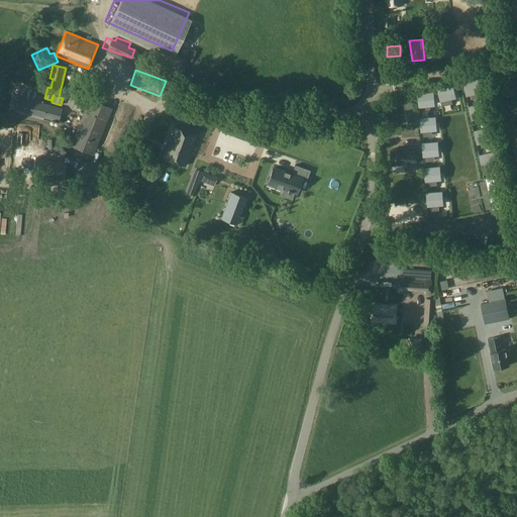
[(478,81),(466,84),(468,94),(480,91),(478,81)]
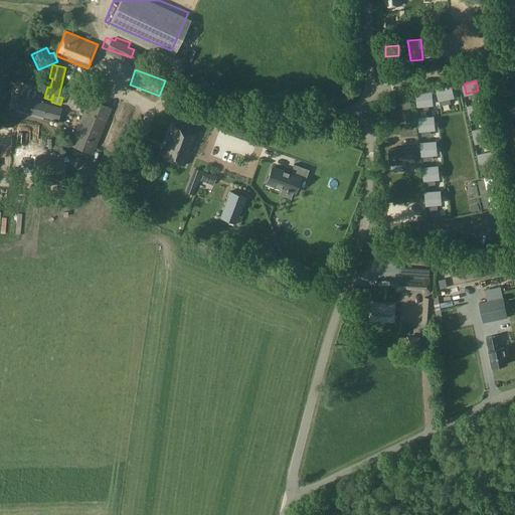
[(450,87),(438,90),(440,99),(452,97),(450,87)]
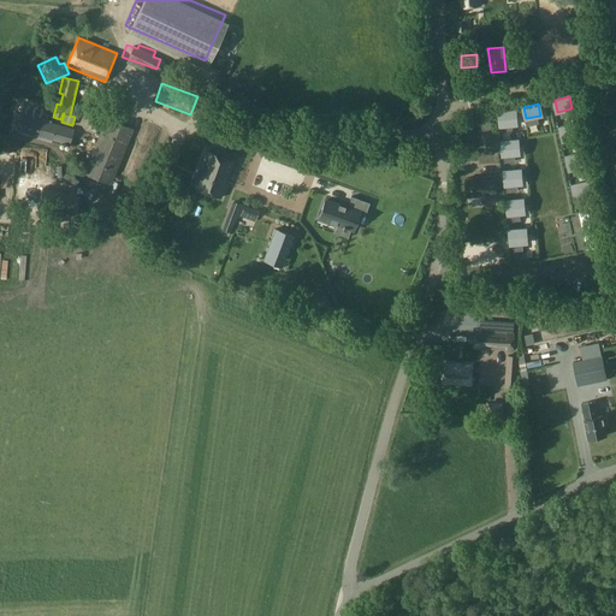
[(515,111),(498,112),(499,126),(516,125),(515,111)]
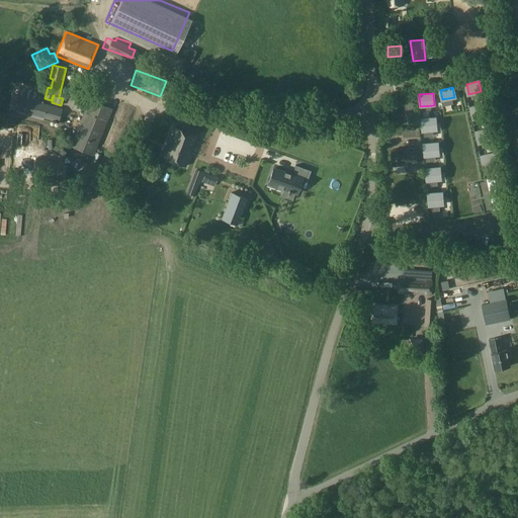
[(62,109),(19,97),(15,110),(59,122),(62,109)]
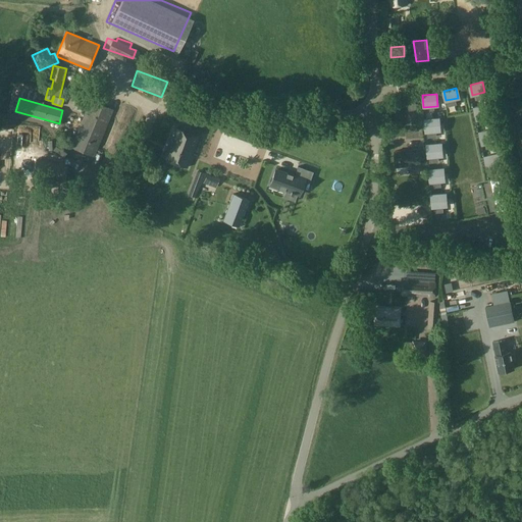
[(84,105),(87,106),(70,147),(94,157),(113,110),(90,100),(86,99),(84,105)]
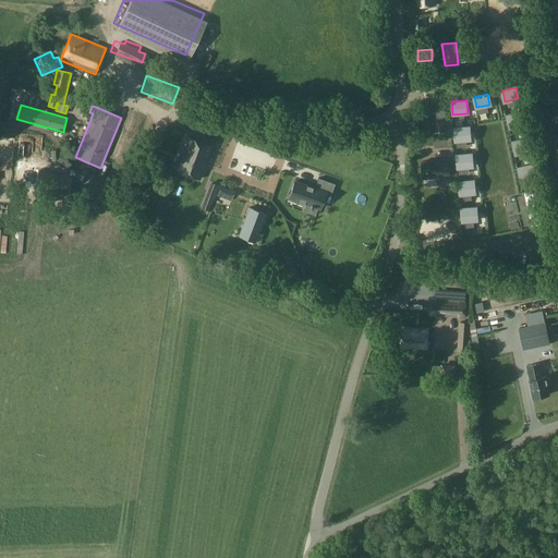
[(419,118),(440,117),(439,106),(419,107),(419,118)]
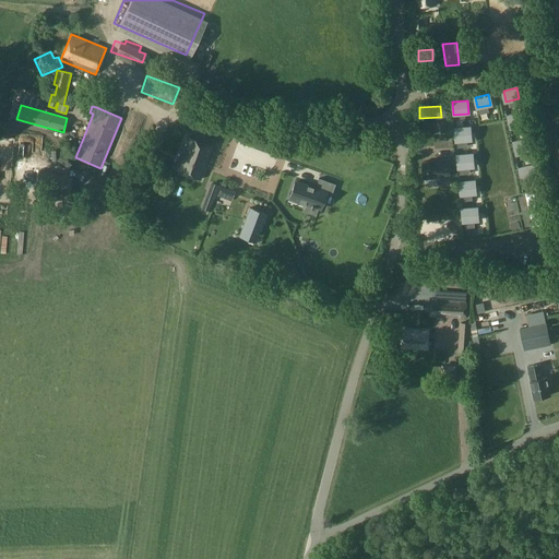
[(523,114),(510,117),(512,128),(525,125),(523,114)]
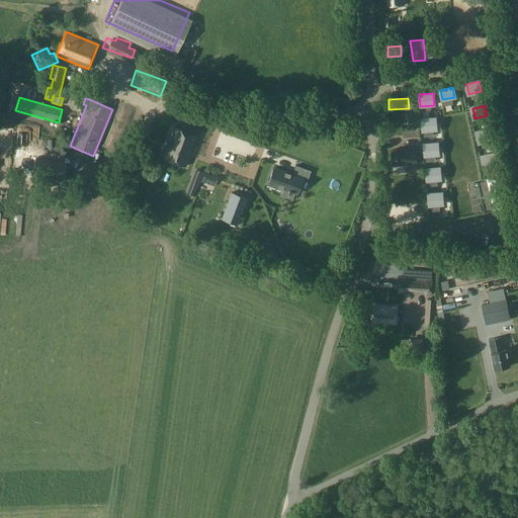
[(390,110),(391,120),(410,119),(409,109),(390,110)]
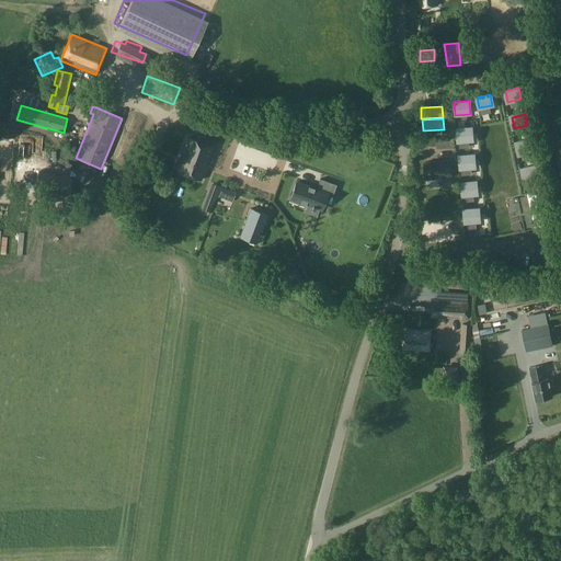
[(471,127),(456,129),(457,142),(472,141),(471,127)]
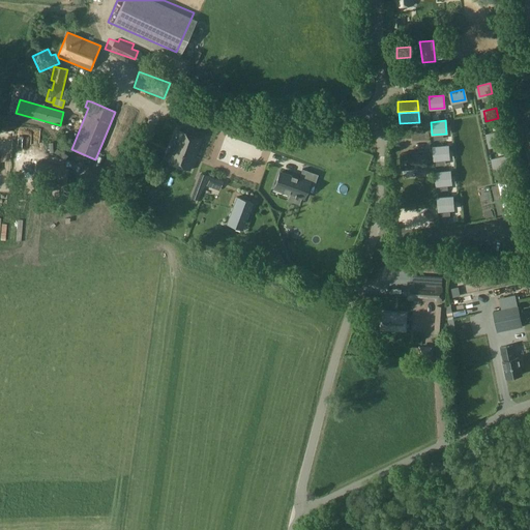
[(23,122),(23,137),(33,137),(34,122),(23,122)]
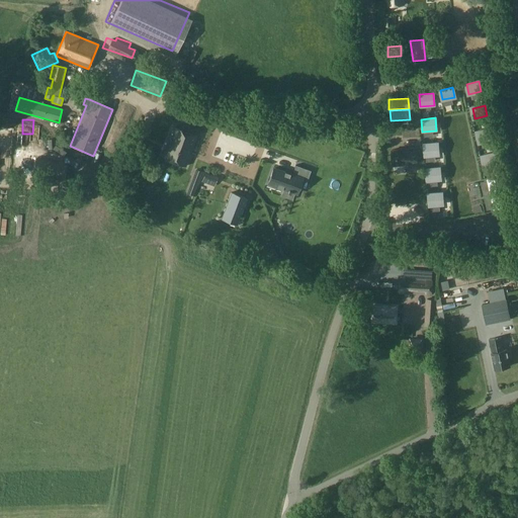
[(415,122),(400,122),(400,131),(415,130),(415,122)]
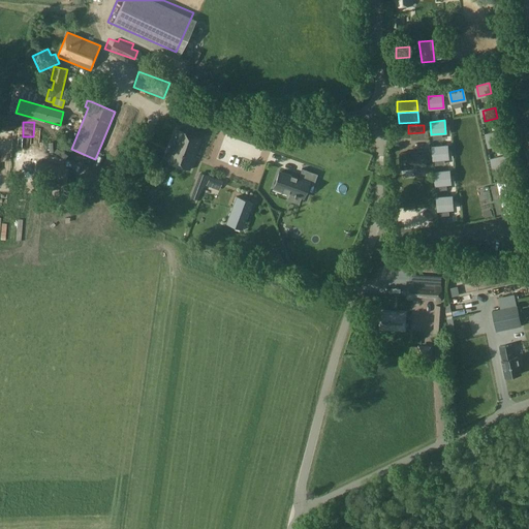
[(200,138),(177,129),(165,161),(189,169),(200,138)]
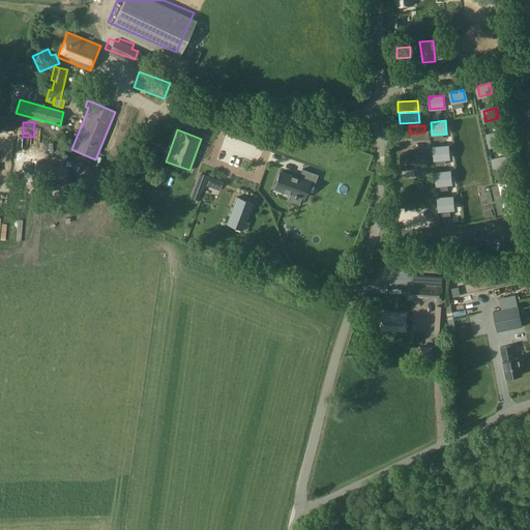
[(489,136),(491,146),(503,143),(501,133),(489,136)]
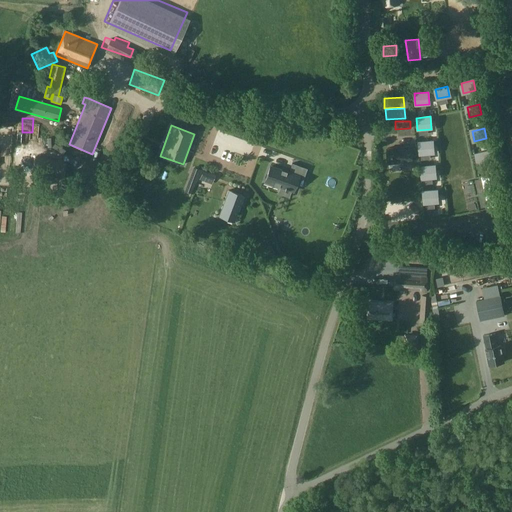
[(432,141),(418,142),(419,154),(433,153),(432,141)]
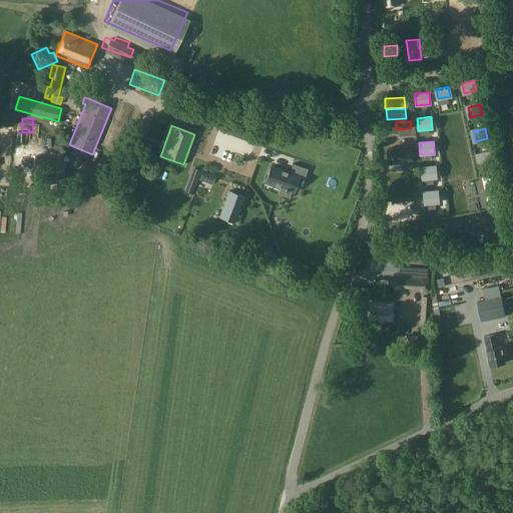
[(414,162),(413,147),(388,149),(389,164),(414,162)]
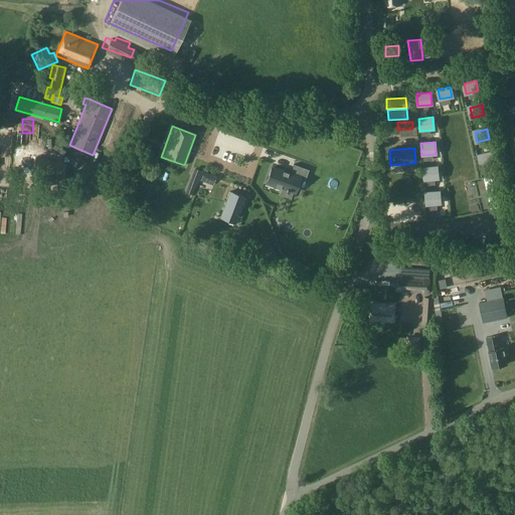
[(480,156),(482,166),(494,163),(492,153),(480,156)]
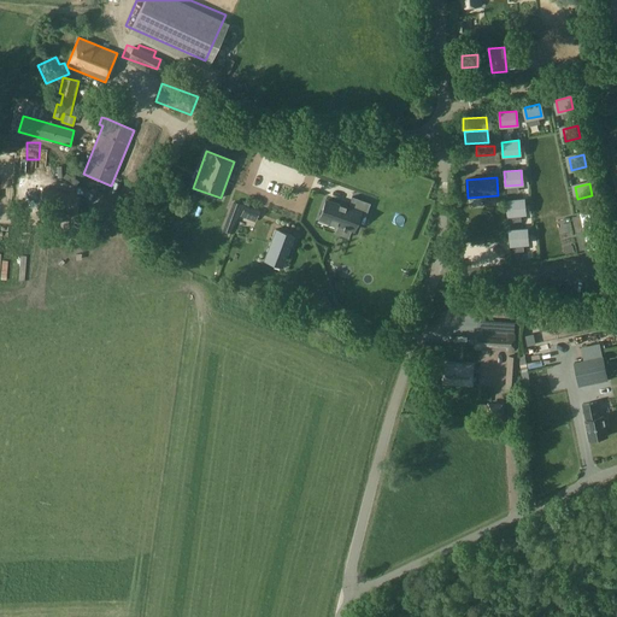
[(365,200),(382,209),(387,199),(370,192),(365,200)]
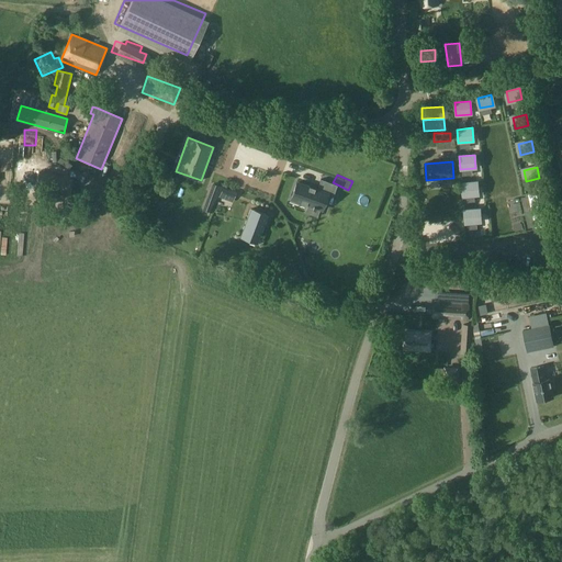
[(307,205),(319,210),(321,210),(326,193),(334,195),(337,186),(321,180),(317,190),(298,182),(292,200),(307,205)]
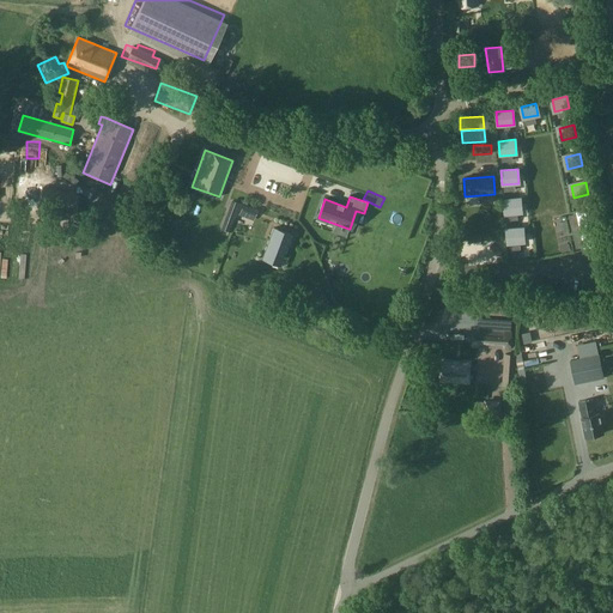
[(520,199),(503,200),(505,214),(522,213),(520,199)]
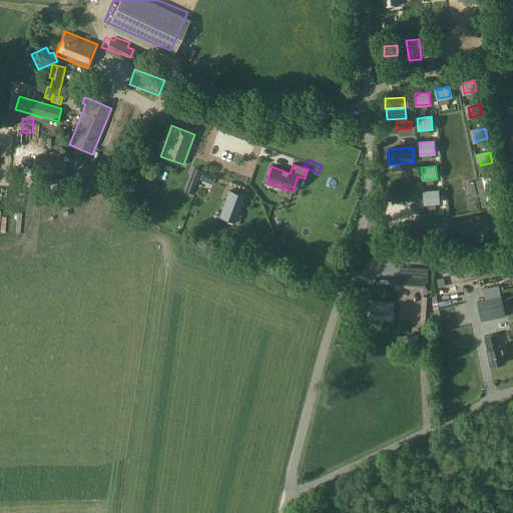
[(188,183),(195,185),(201,171),(194,168),(188,183)]
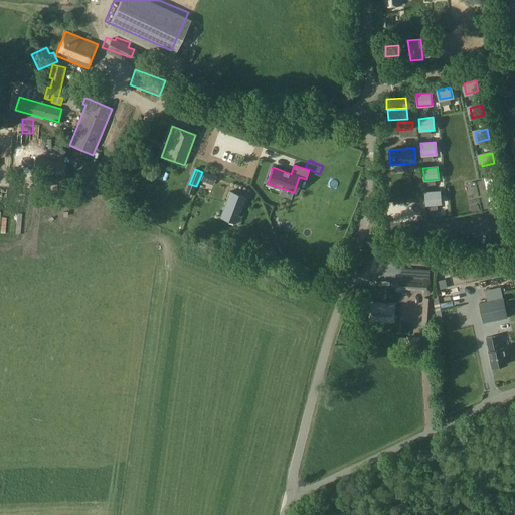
[(212,184),(215,177),(204,173),(201,180),(212,184)]
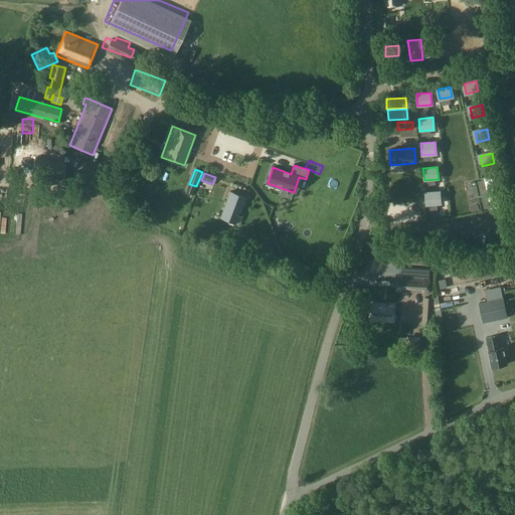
[(484,179),(491,208),(495,207),(506,205),(499,176),(484,179)]
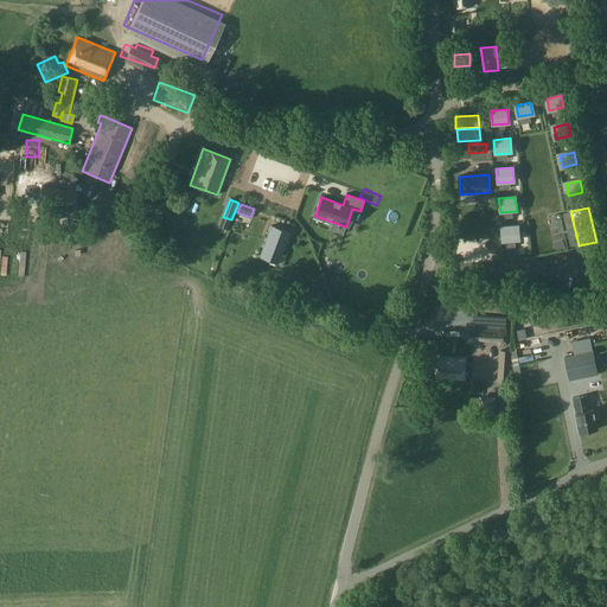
[(555,218),(553,224),(570,229),(572,223),(555,218)]
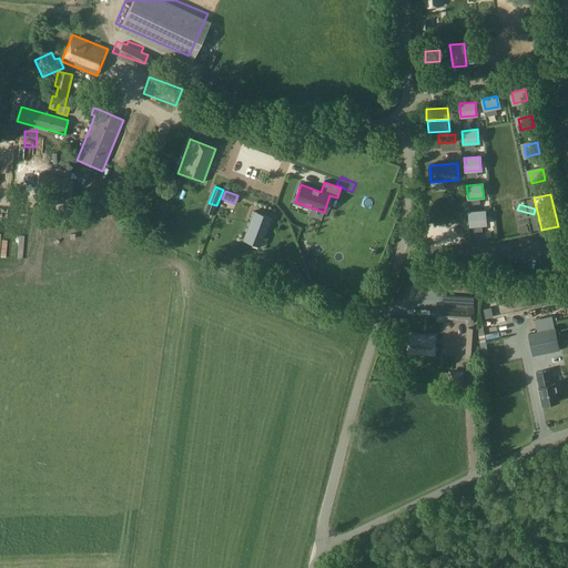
[(485,211),(469,212),(470,226),(486,224),(485,211)]
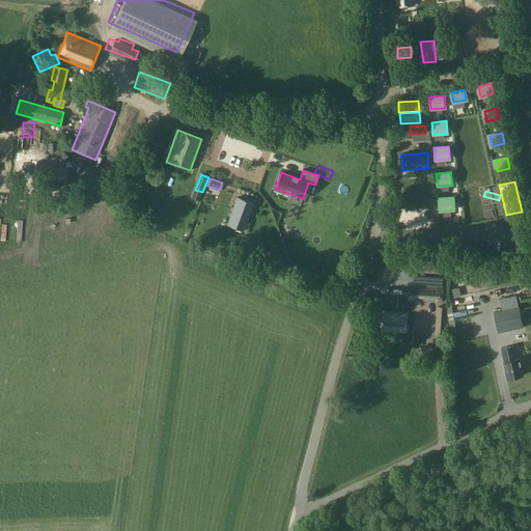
[(236,198),(228,219),(245,225),(253,204),(236,198)]
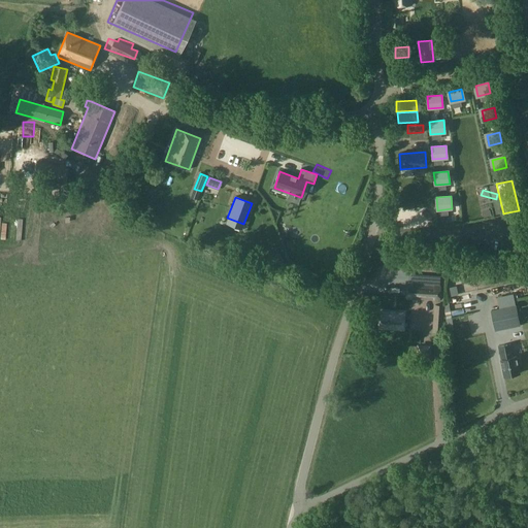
[(302,213),(300,198),(286,200),(288,216),(302,213)]
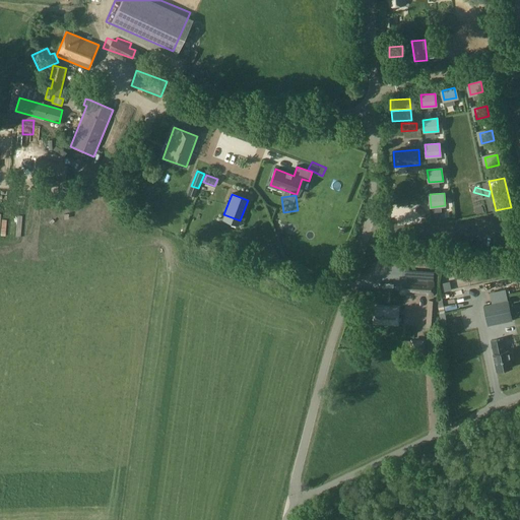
[(424,233),(425,223),(409,221),(408,231),(424,233)]
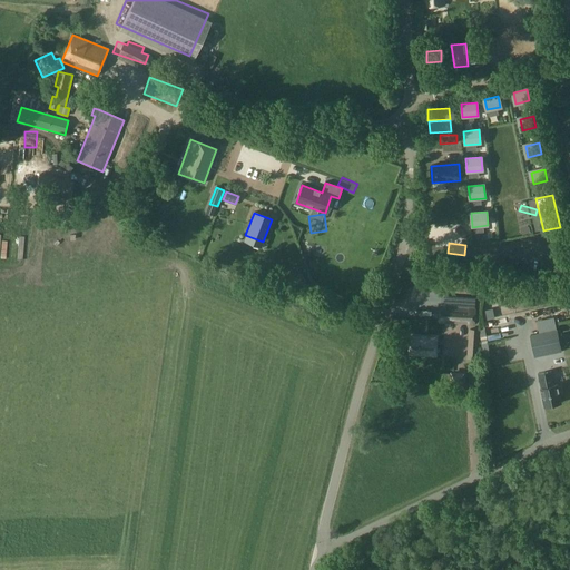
[(294,290),(300,285),(295,278),(288,282),(294,290)]
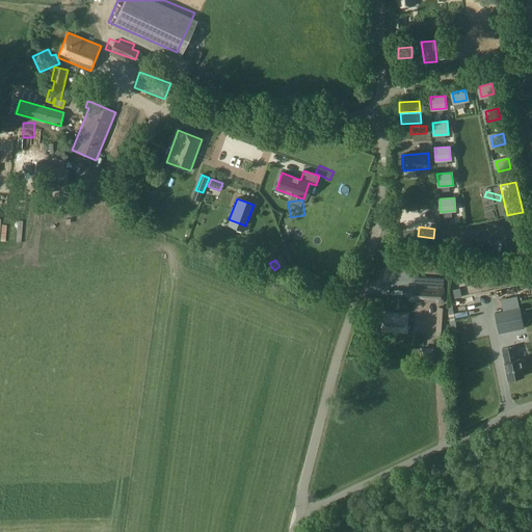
[(444,289),(409,286),(408,301),(443,303),(444,289)]
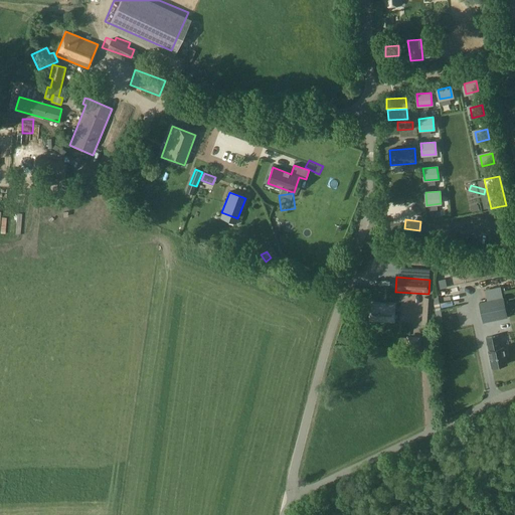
[(434,298),(423,297),(421,324),(433,325),(434,298)]
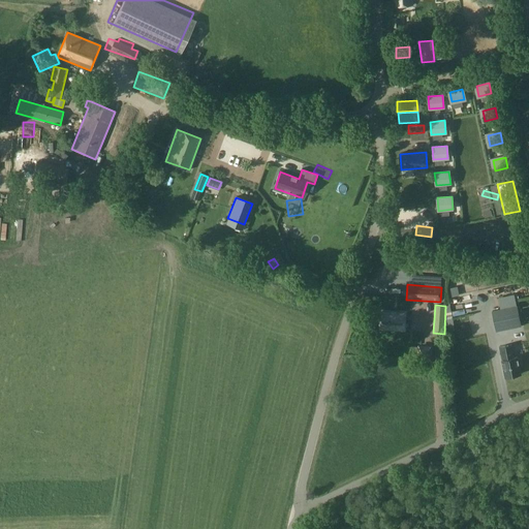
[(517,306),(500,309),(492,311),(497,332),(521,327),(517,306)]
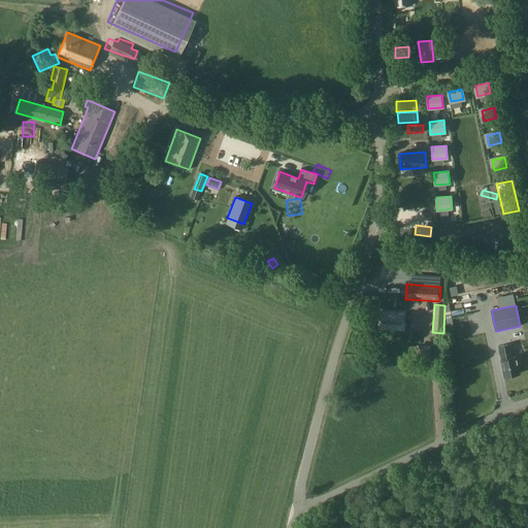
[(406,311),(380,309),(378,329),(405,330),(406,311)]
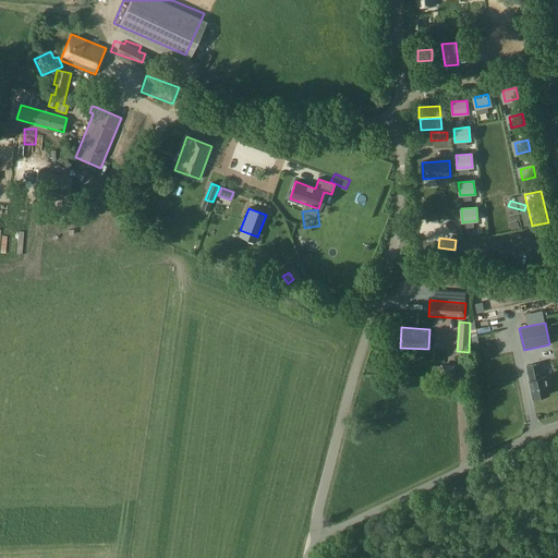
[(549,378),(546,377),(543,377),(540,364),(528,366),(531,380),(530,380),(533,398),(549,395),(547,387),(550,385),(549,378)]
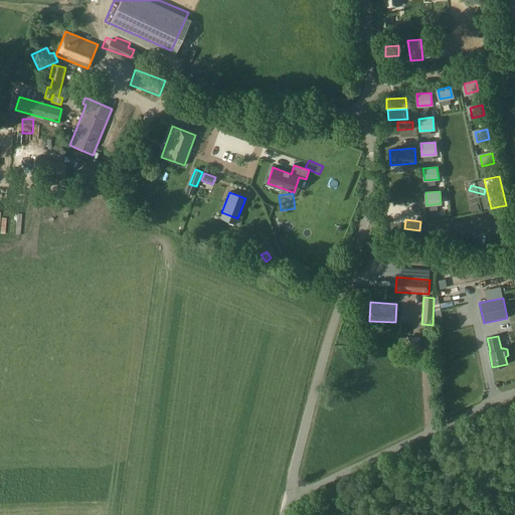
[(419,337),(406,337),(406,350),(418,351),(419,337)]
